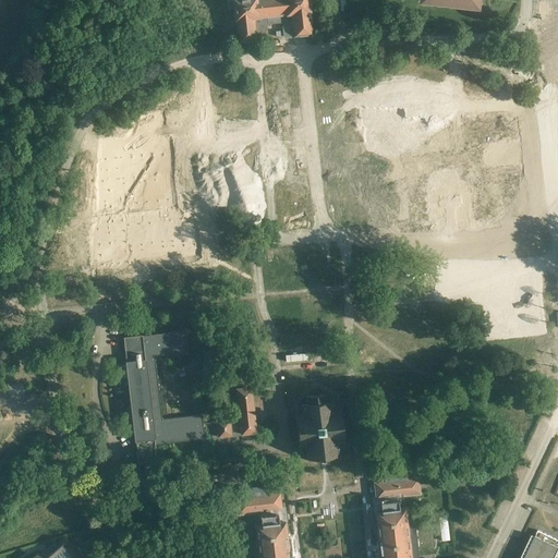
[(223,0),(227,0),(228,10),(234,9),(235,20),(237,20),(237,22),(227,23),(227,27),(237,26),(239,43),(255,40),(255,39),(267,38),(265,24),(282,22),(283,36),(293,35),(294,36),(311,34),(308,11),(310,11),(307,0),(223,0)]
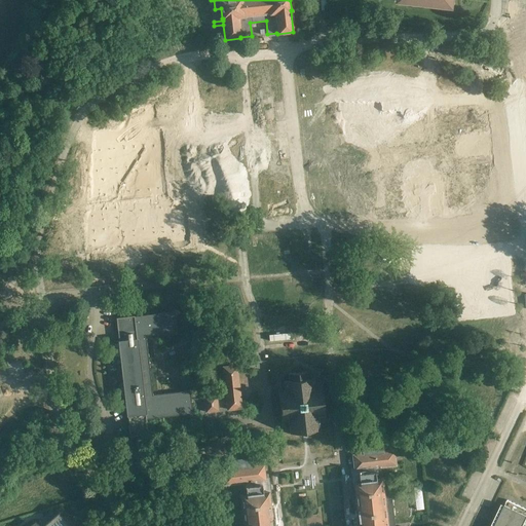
[(419,73),(422,103),(426,103),(426,107),(423,108),(423,110),(428,109),(424,69),(419,69),(419,73)]
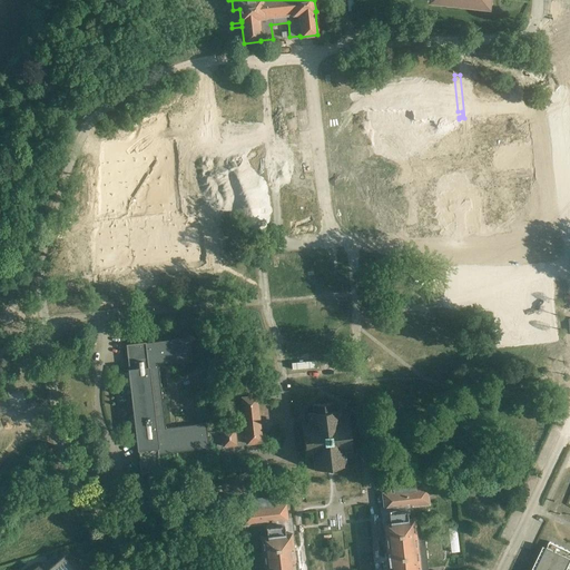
[(212,271),(200,151),(169,155),(169,146),(131,149),(133,159),(94,163),(100,238),(92,239),(92,245),(101,245),(105,279),(212,271)]
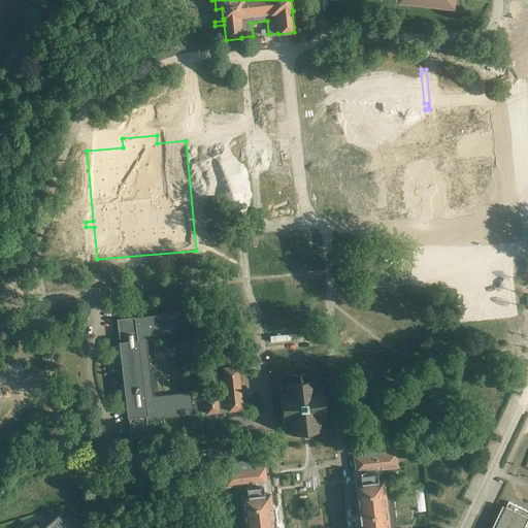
[(119,357),(121,357),(124,385),(122,386),(124,398),(125,397),(130,437),(149,435),(146,421),(193,415),(190,392),(153,397),(146,339),(177,335),(175,312),(134,318),(134,317),(116,319),(119,344),(118,344),(119,357)]
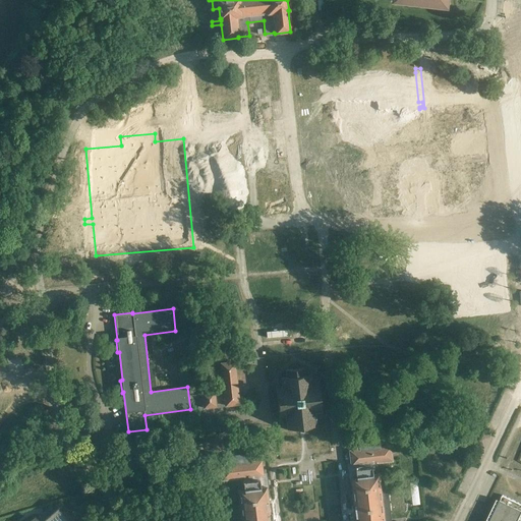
[(238,390),(237,389),(236,386),(237,385),(237,382),(236,381),(235,378),(237,377),(236,373),(235,372),(234,362),(222,363),(226,405),(238,404),(237,394),(238,393),(238,390)]
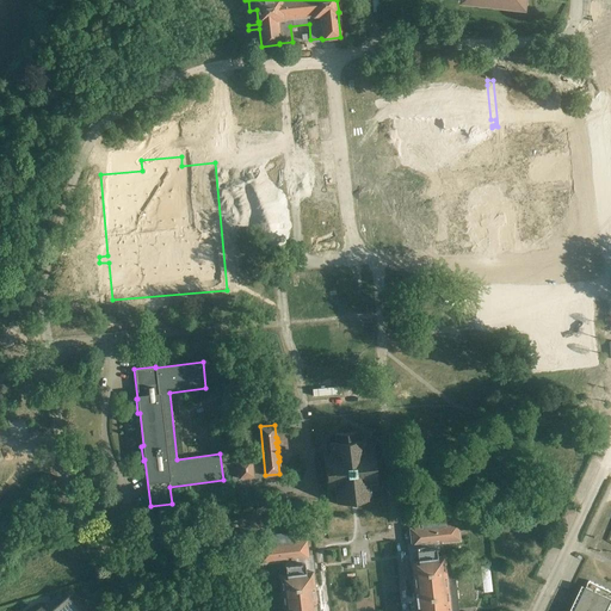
[(335,488),(338,504),(356,503),(370,500),(369,485),(377,483),(374,449),(365,450),(364,439),(357,440),(356,432),(353,432),(335,434),(337,443),(331,443),(332,454),(323,454),(327,489),(335,488)]
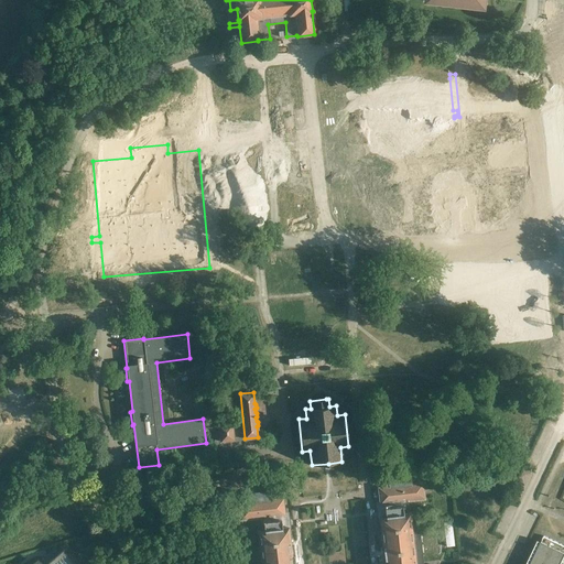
[(234,440),(231,424),(219,425),(220,441),(234,440)]
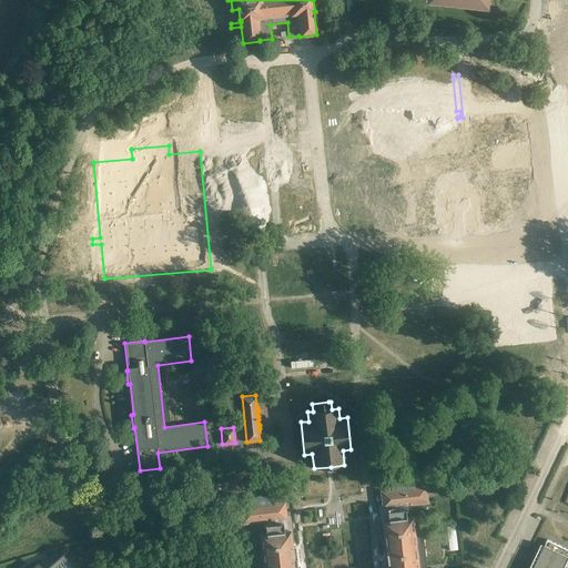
[(391,492),(382,493),(383,506),(379,507),(385,550),(383,550),(385,564),(387,564),(387,567),(417,567),(417,559),(424,559),(422,531),(413,533),(412,517),(406,518),(405,506),(426,503),(425,487),(412,489),(411,480),(392,483),(392,488),(389,488),(391,492)]
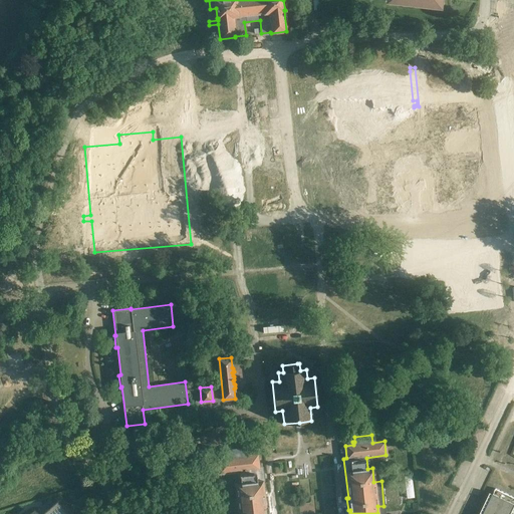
[(266,513),(260,467),(258,468),(257,455),(249,456),(249,454),(246,454),(246,448),(229,450),(230,458),(218,459),(220,473),(239,471),(241,483),(235,484),(239,513),(266,513)]
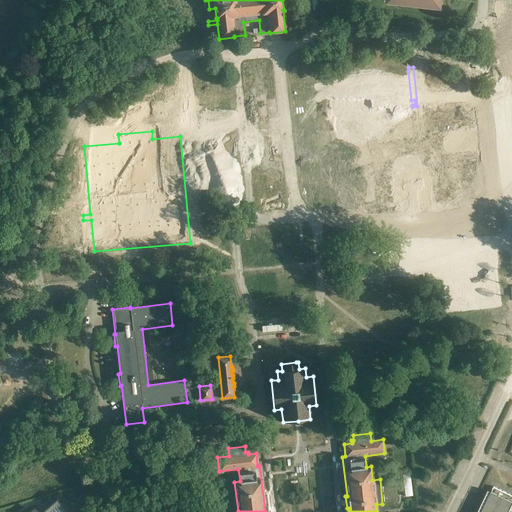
[(511,504),(511,499),(510,499),(506,497),(502,495),(499,494),(495,492),(492,490),(487,500),(509,511),(511,504)]
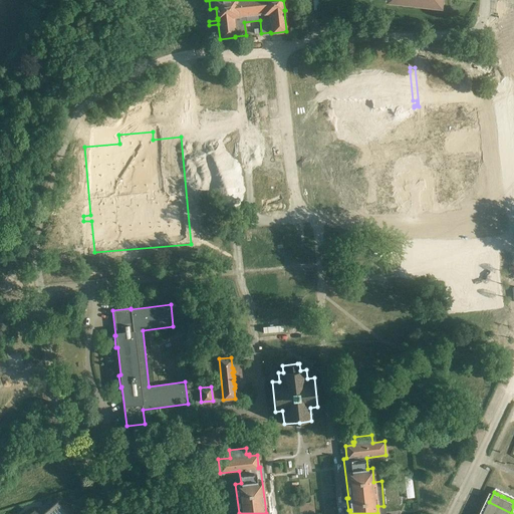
[(38,513),(36,511),(33,513),(68,513),(57,500),(45,511),(47,513),(38,513)]
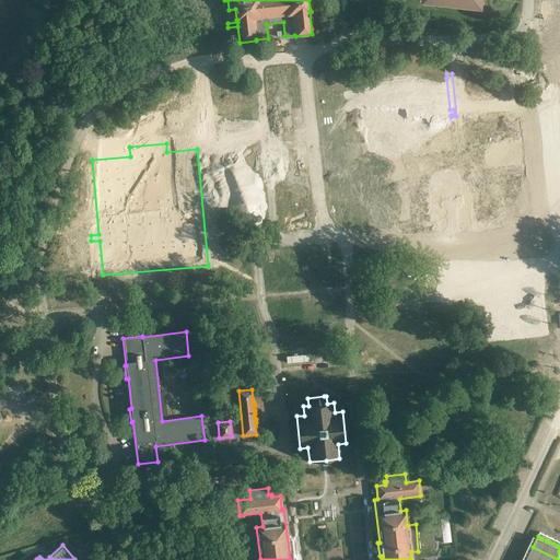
[(556,559),(557,559),(533,547),(527,558),(532,559),(556,559)]
